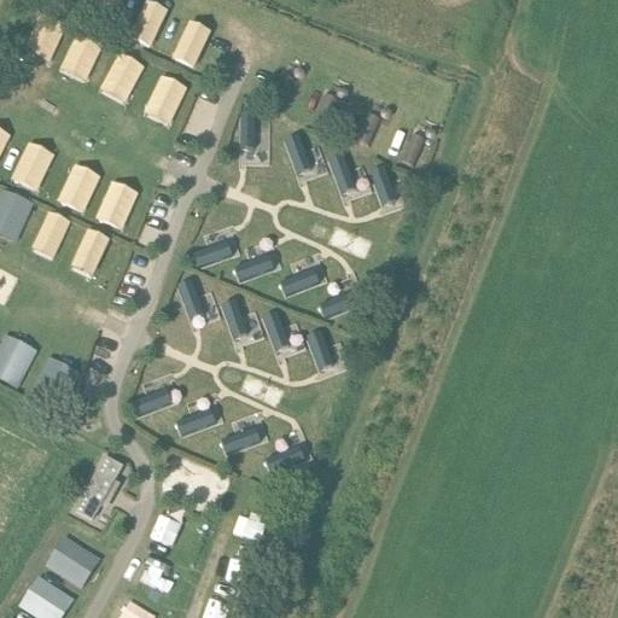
[(312,122),(326,128),(338,101),(324,95),(312,122)]
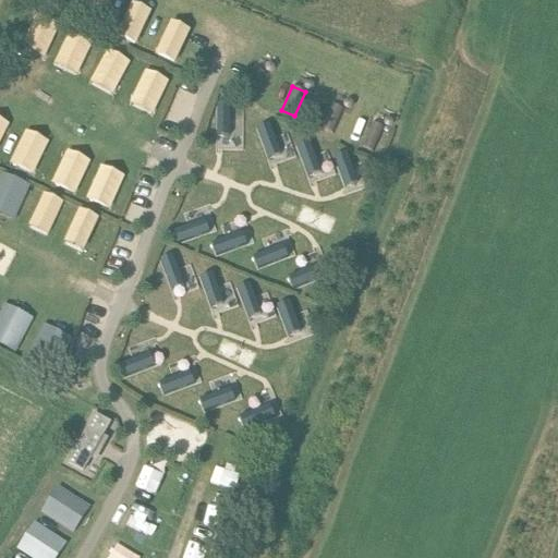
[(228,99),(216,99),(216,132),(228,132),(228,99)]
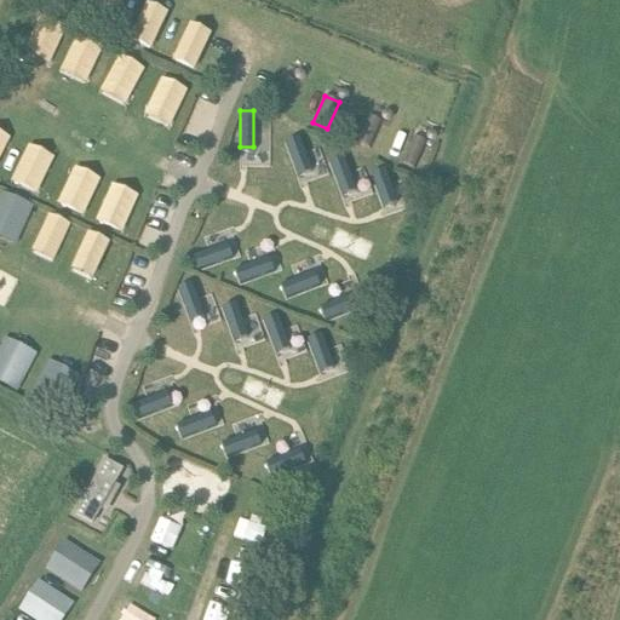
[(356,142),(369,149),(382,121),(368,115),(356,142)]
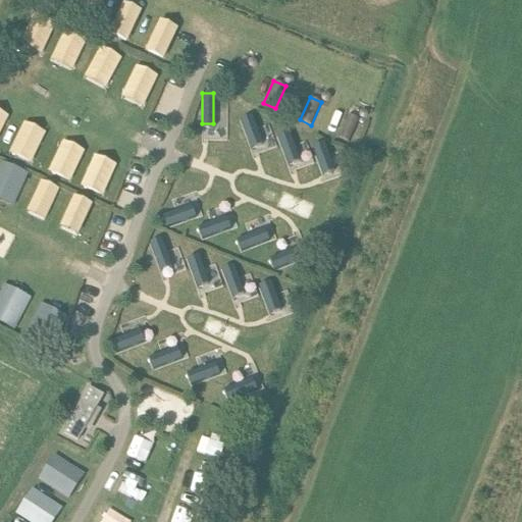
[(262,141),(251,112),(239,116),(250,145),(262,141)]
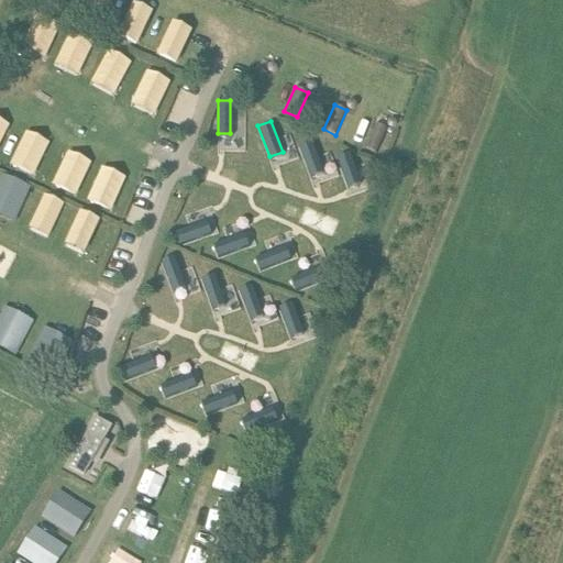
[(364,147),(376,153),(387,129),(375,123),(364,147)]
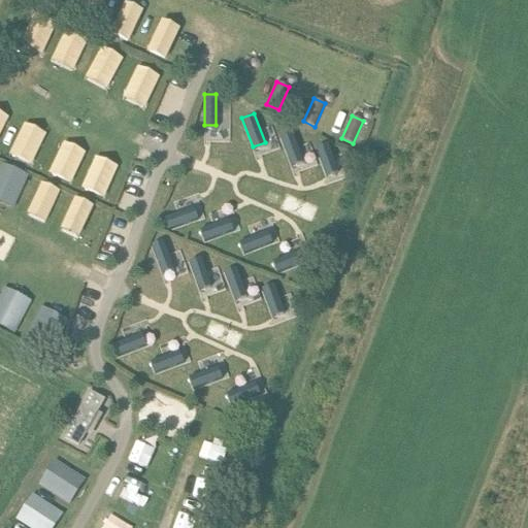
[(302,159),(292,130),(279,135),(290,163),(302,159)]
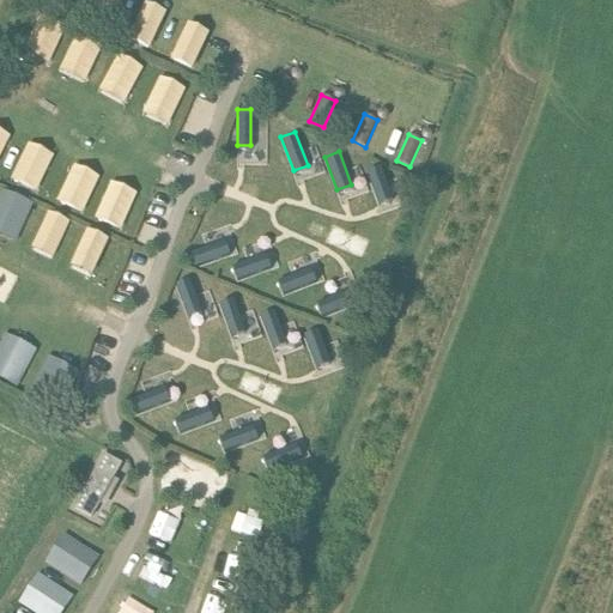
[(392,196),(380,163),(365,168),(378,201),(392,196)]
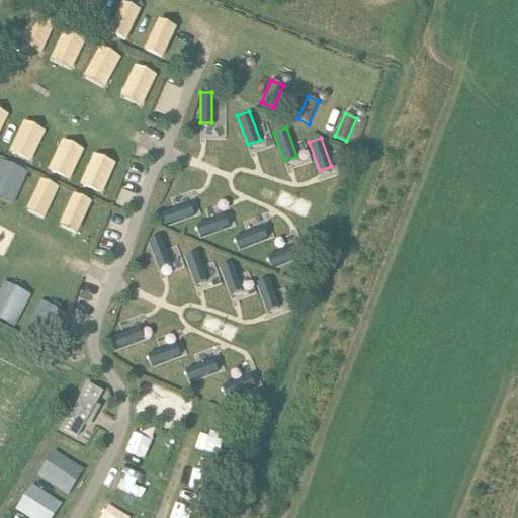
[(188,200),(160,211),(165,224),(193,212),(188,200)]
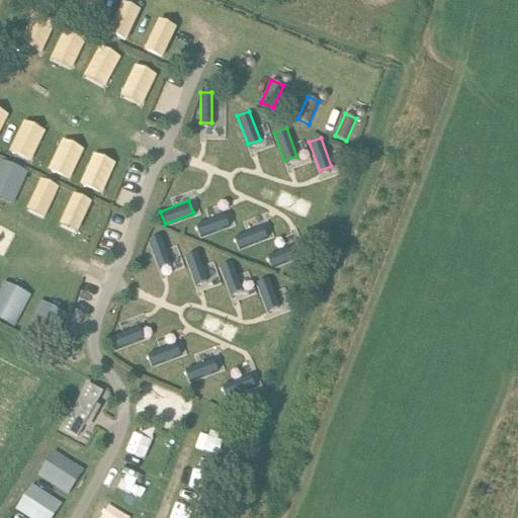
[(224,212),(195,223),(199,235),(228,225),(224,212)]
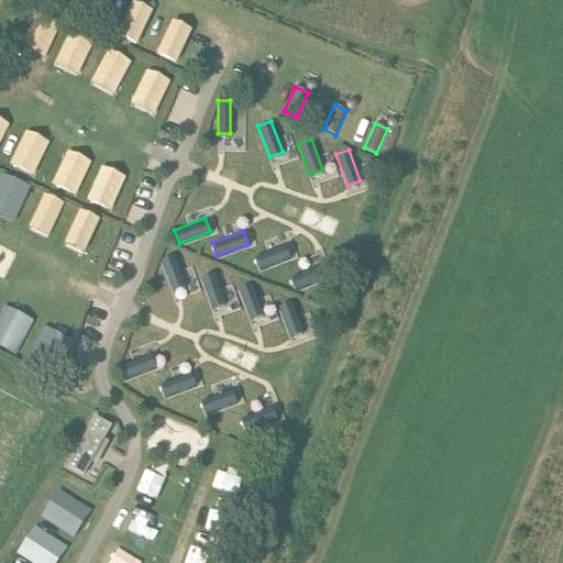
[(285,243),(254,255),(260,268),(289,256),(285,243)]
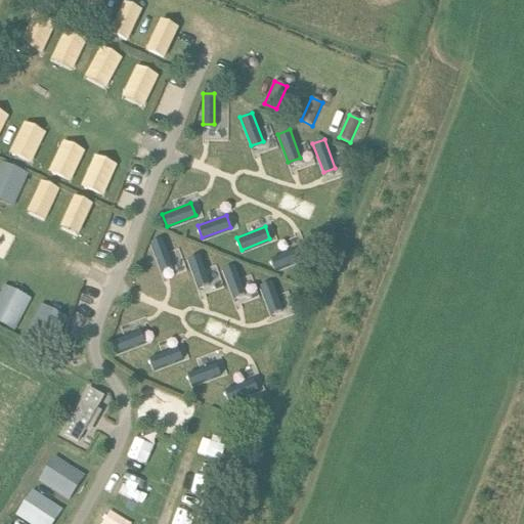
[(171,265),(161,236),(148,242),(160,269),(171,265)]
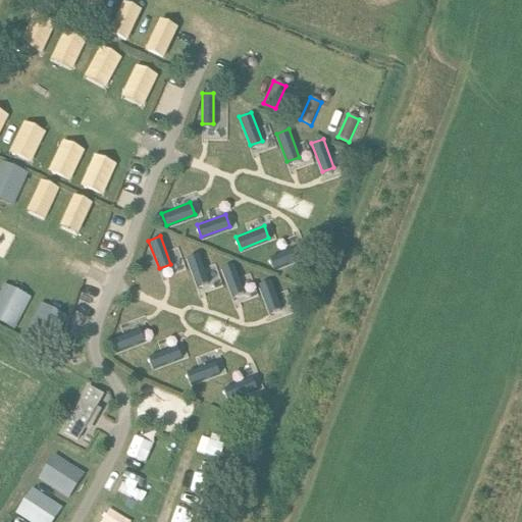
[(298,245),(269,256),(274,268),(303,257),(298,245)]
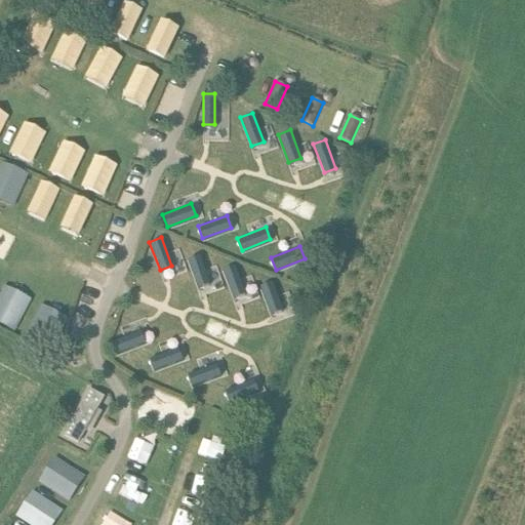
[(209,282),(199,254),(187,258),(197,287),(209,282)]
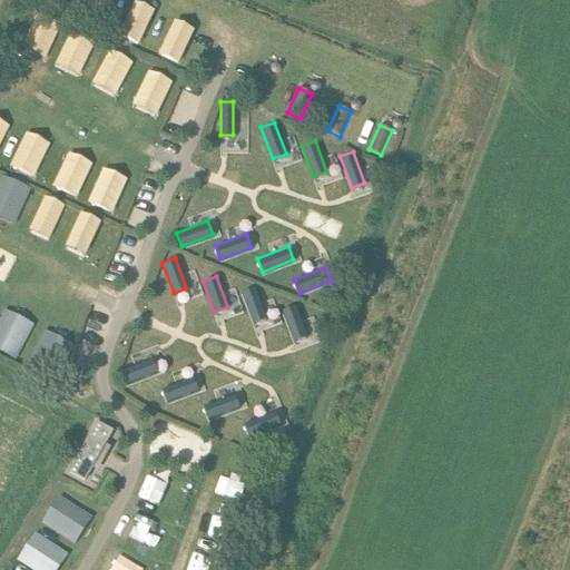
[(266,317),(254,287),(241,292),(253,323),(266,317)]
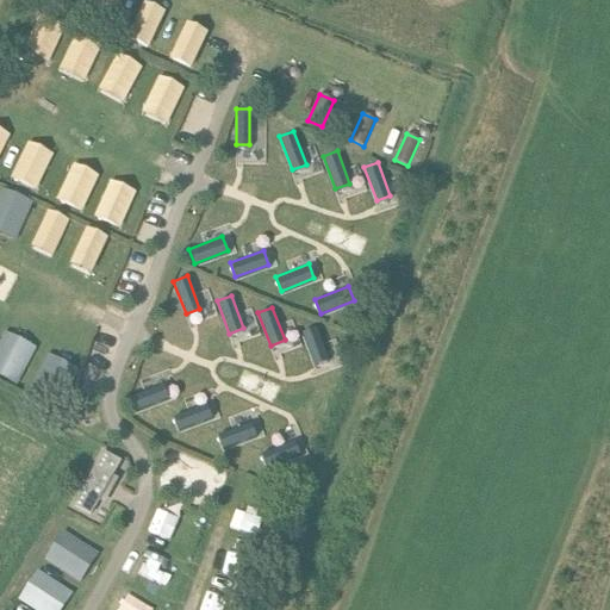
[(328,359),(316,327),(302,331),(313,365),(328,359)]
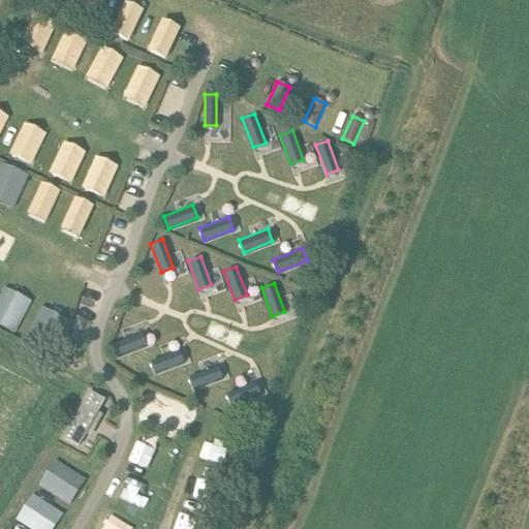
[(139,333),(112,343),(116,355),(145,345),(139,333)]
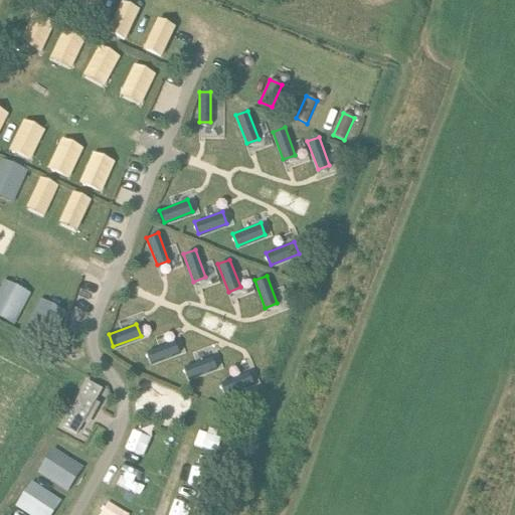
[(173,340),(145,350),(150,362),(178,352),(173,340)]
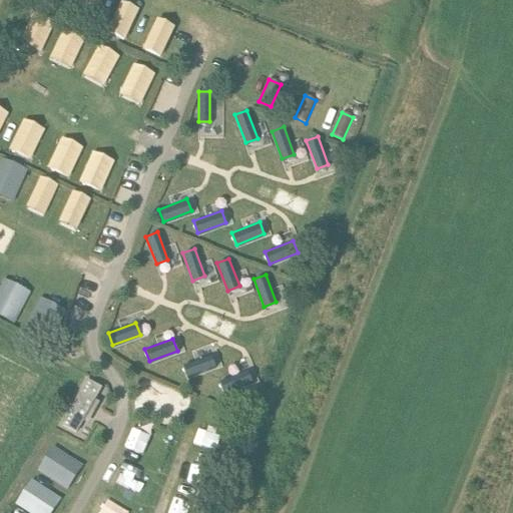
[(210,355),(182,365),(186,377),(214,367),(210,355)]
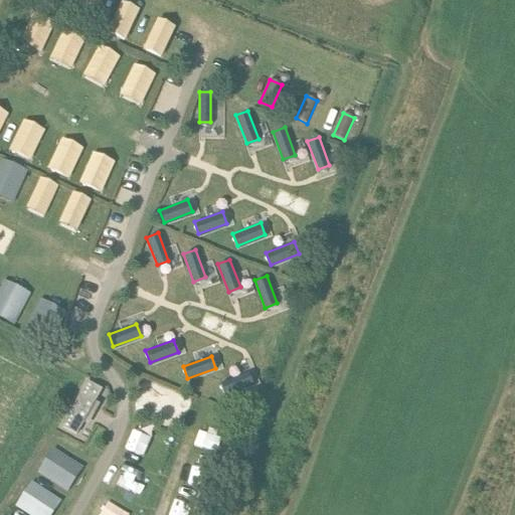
[(248,371),(220,382),(225,393),(252,383),(248,371)]
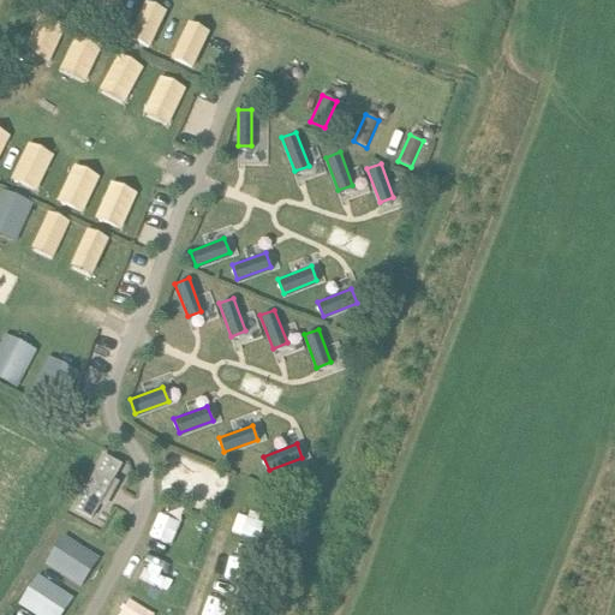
[(120,466),(105,457),(75,511),(90,520),(120,466)]
